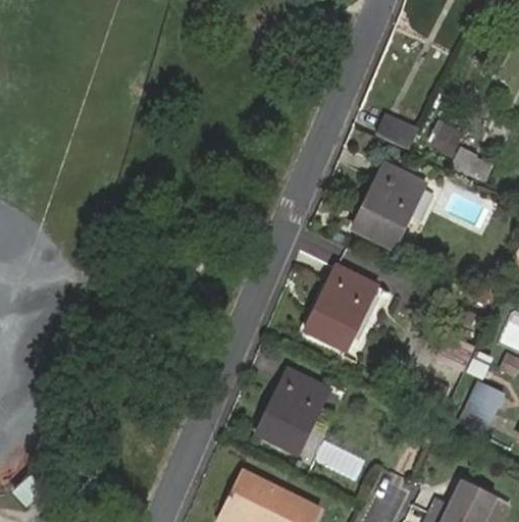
[(393,109),(383,127),(415,143),(424,124),(393,109)]
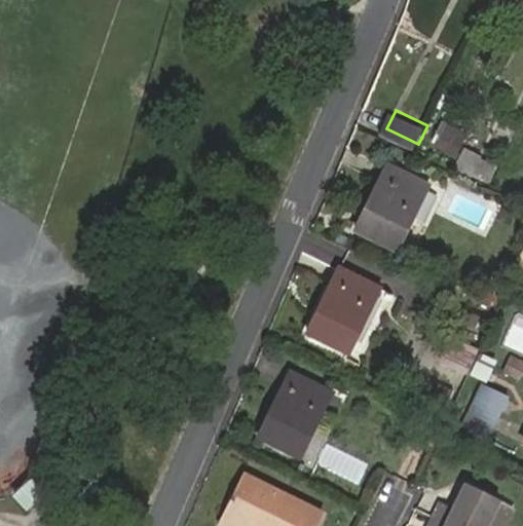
[(444,122),(434,148),(457,157),(469,133),(444,122)]
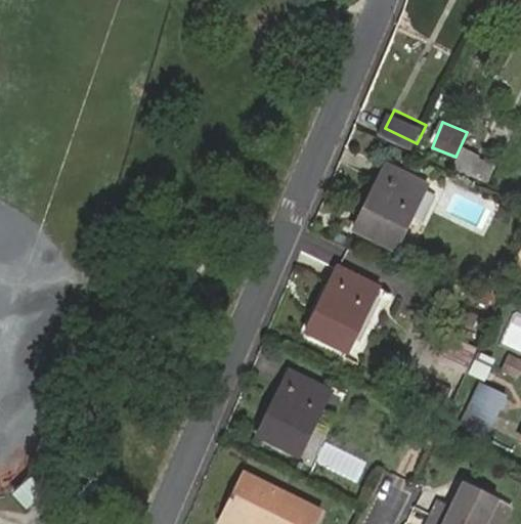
[(427,187),(387,169),(357,232),(397,251),(427,187)]
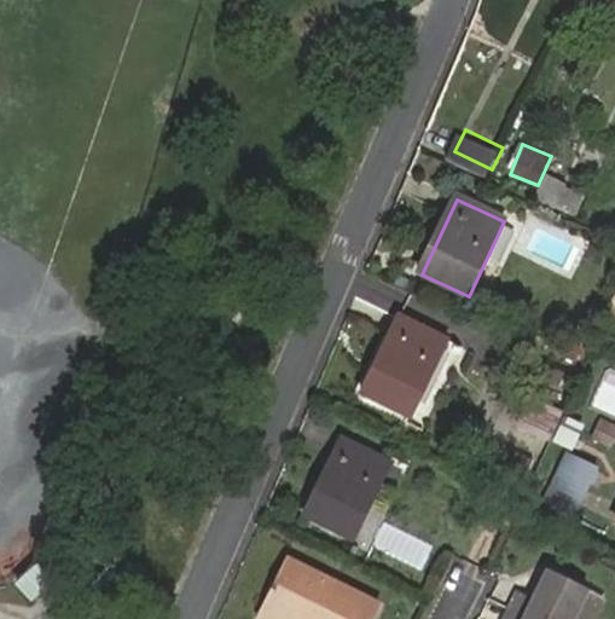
[(447,342),(401,320),(367,393),(412,415),(447,342)]
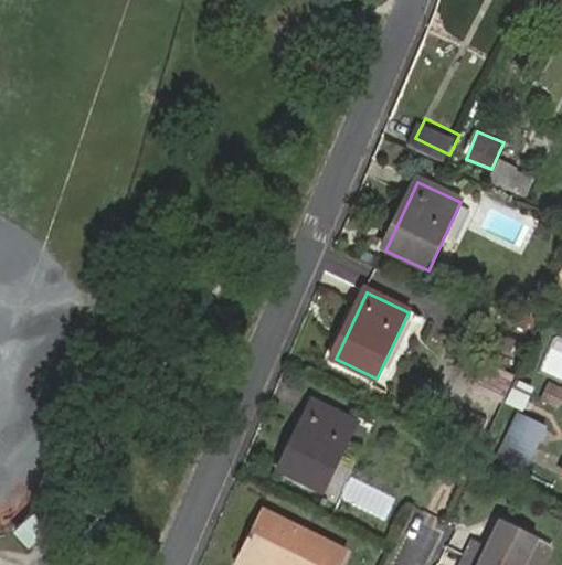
[(508,396),(516,372),(485,362),(477,387),(508,396)]
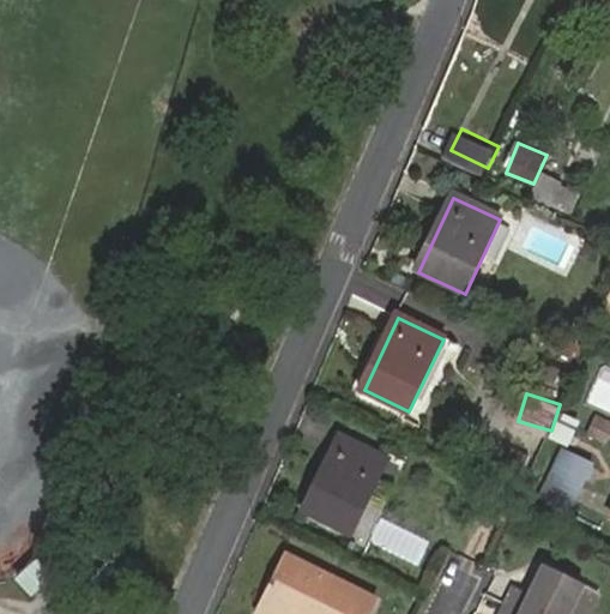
[(609,421),(597,415),(587,435),(609,445),(609,421)]
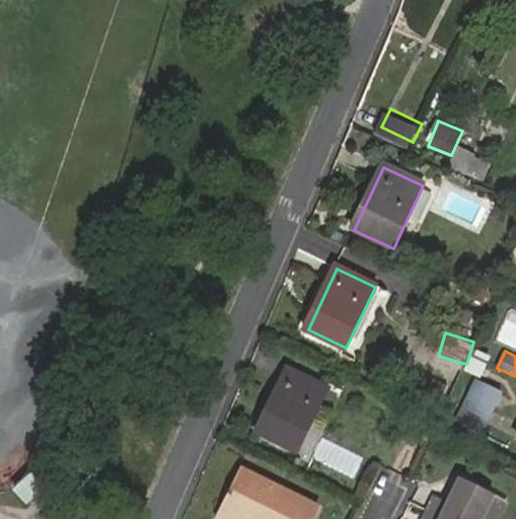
[(327,389),(289,370),(259,433),(298,451),(327,389)]
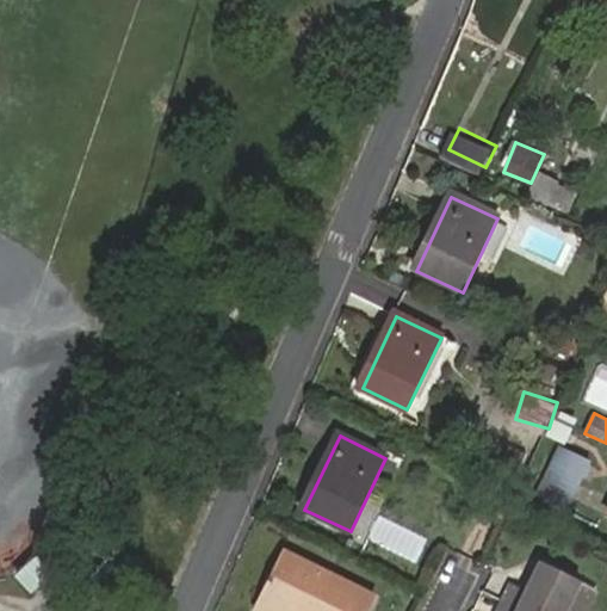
[(564,446),(537,499),(567,514),(594,462),(564,446)]
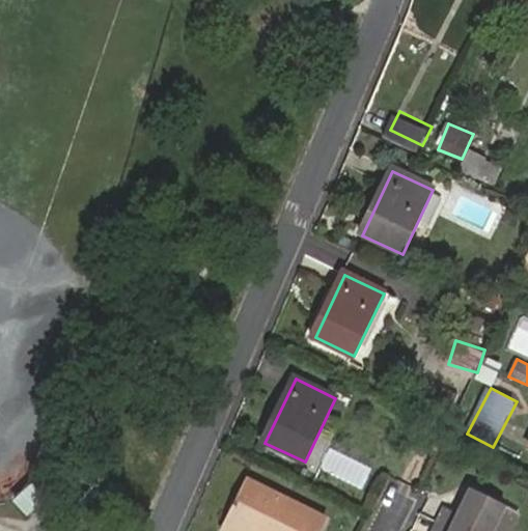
[(259,530),(318,530),(327,516),(247,476),(228,513),(260,530),(259,530)]
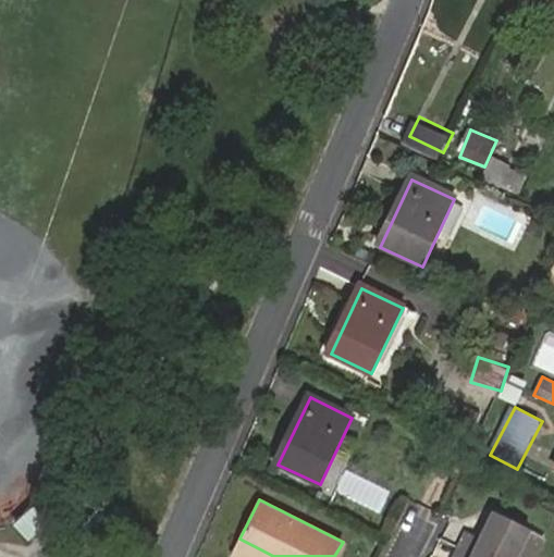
[(464,549),(478,556),(519,556),(532,532),(494,514),(481,539),(471,534),(464,549)]
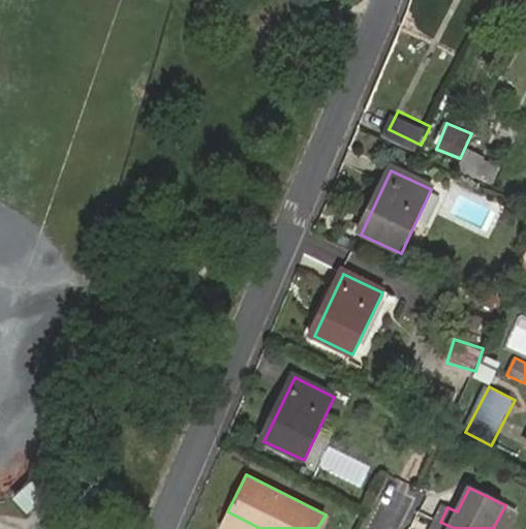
[(230,528),(258,528),(259,528),(227,511),(221,524),(230,528)]
